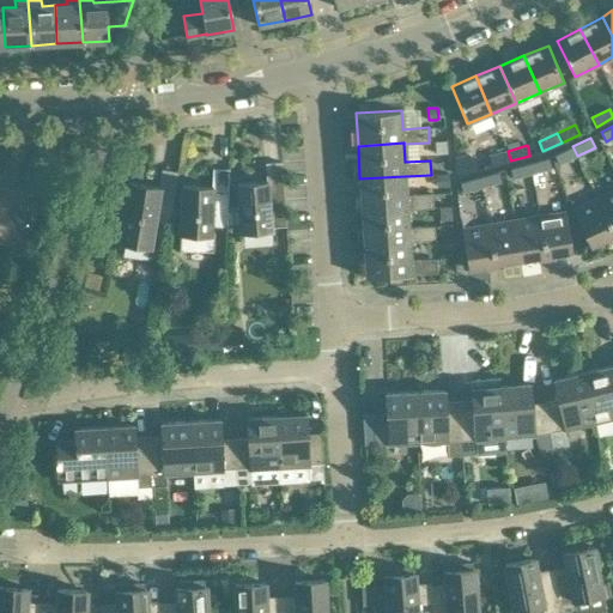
[(577,156),(572,146),(554,155),(559,164),(577,156)]
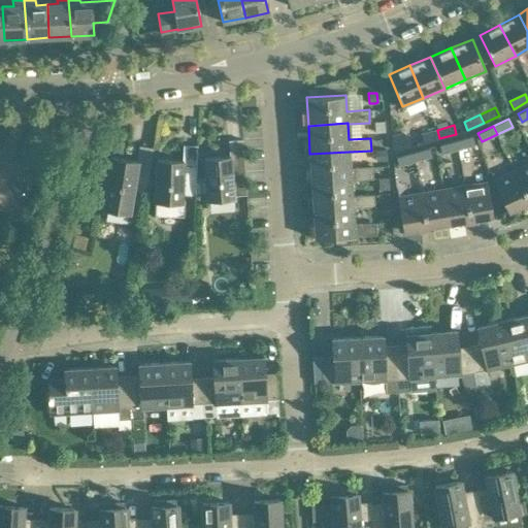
[(439,138),(437,130),(421,134),(423,142),(439,138)]
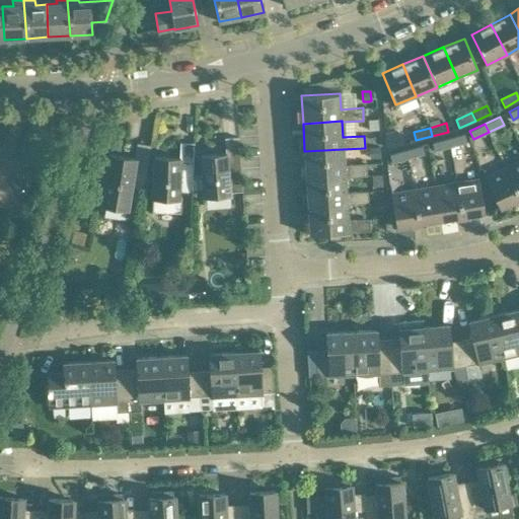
[(464,134),(448,138),(450,147),(466,142),(464,134)]
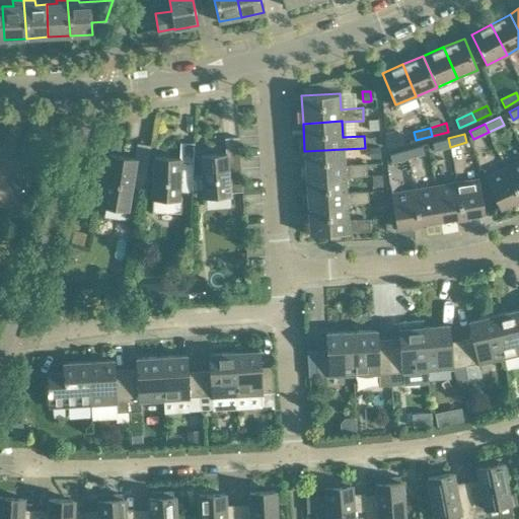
[(200,155),(204,196),(230,194),(230,193),(242,192),(241,176),(238,137),(224,138),(225,153),(200,155)]
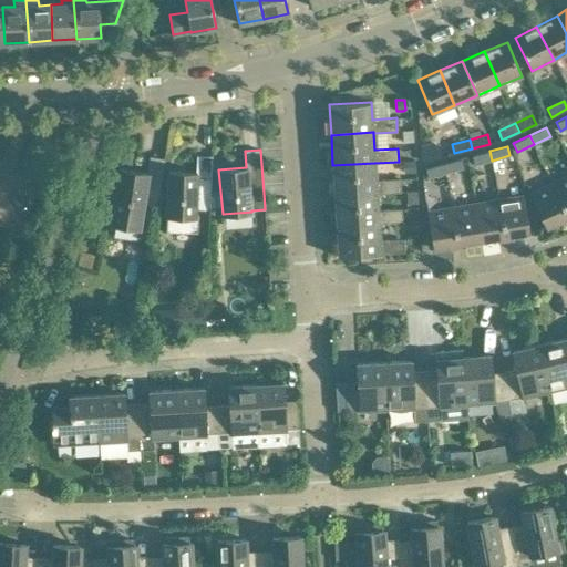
[(492,161),(490,151),(472,156),(474,165),(492,161)]
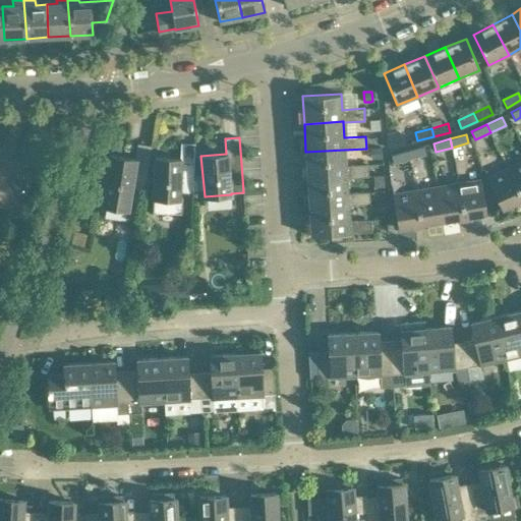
[(155,157),(153,197),(154,197),(154,212),(182,213),(182,199),(183,199),(184,183),(192,183),(194,143),(181,142),(180,158),(155,157)]
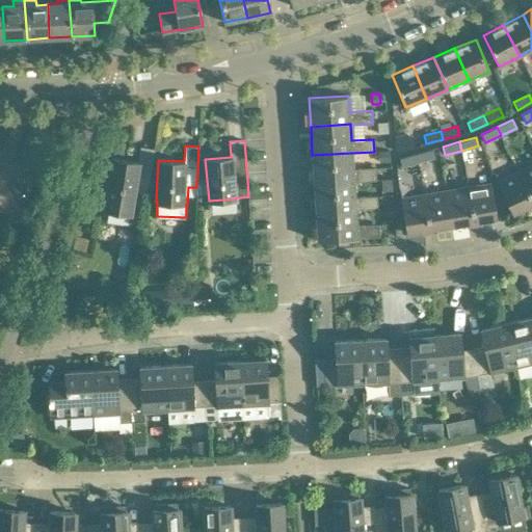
[(112,158),(104,210),(131,214),(134,192),(147,194),(154,149),(140,147),(138,162),(112,158)]
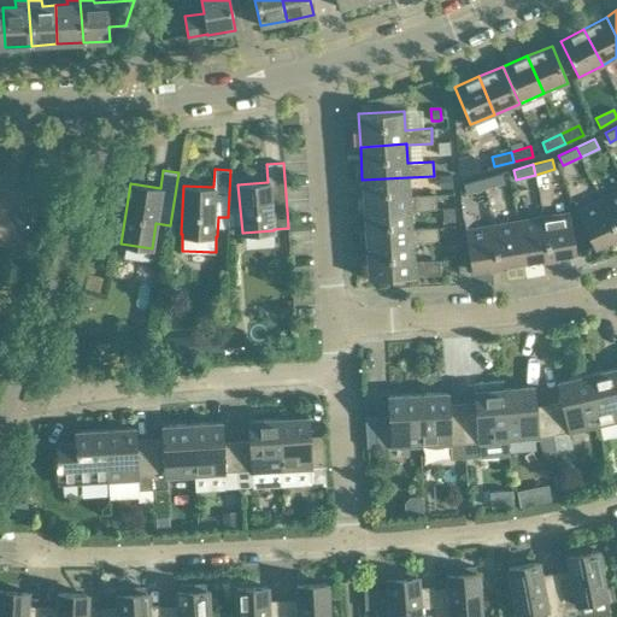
[(501,172),(482,178),(485,188),(504,183),(501,172)]
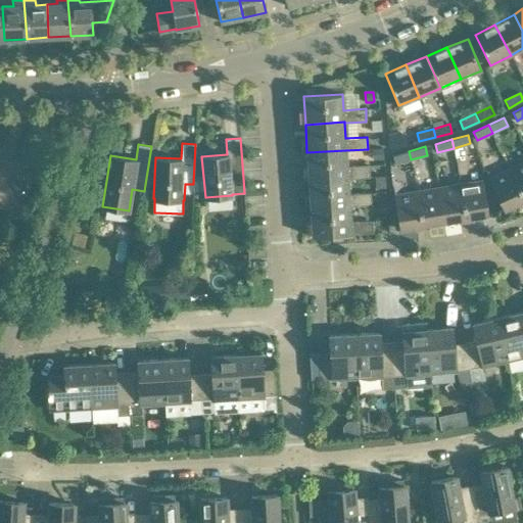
[(346,165),(345,150),(306,152),(308,180),(347,178),(370,177),(369,164),(346,165)]
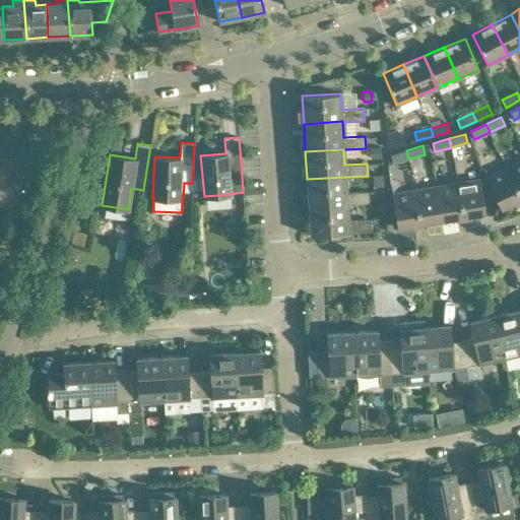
[(408,158),(406,150),(390,154),(392,164),(408,158)]
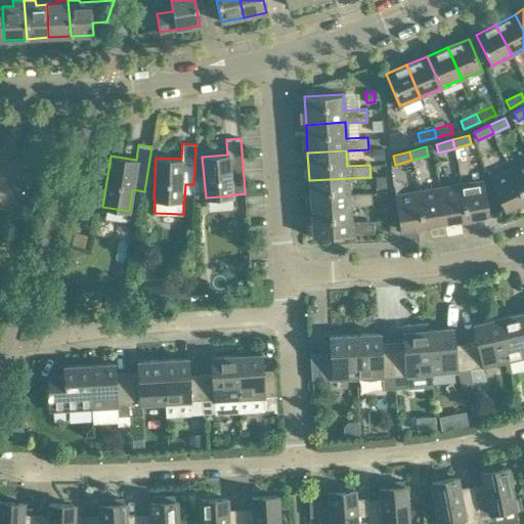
[(523,162),(510,169),(523,199),(523,162)]
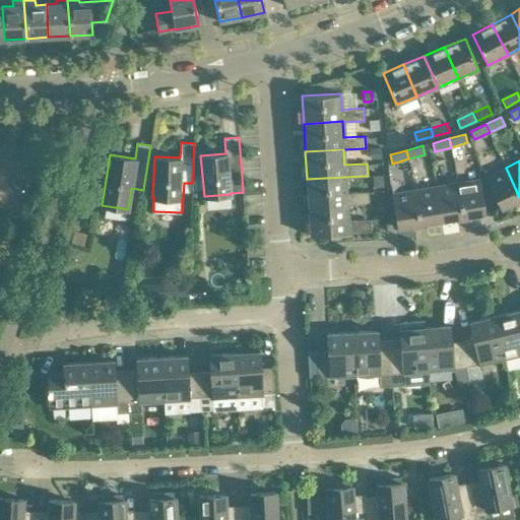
[(519,201),(519,197),(506,168),(485,177),(501,208),(515,202),(516,203),(519,201)]
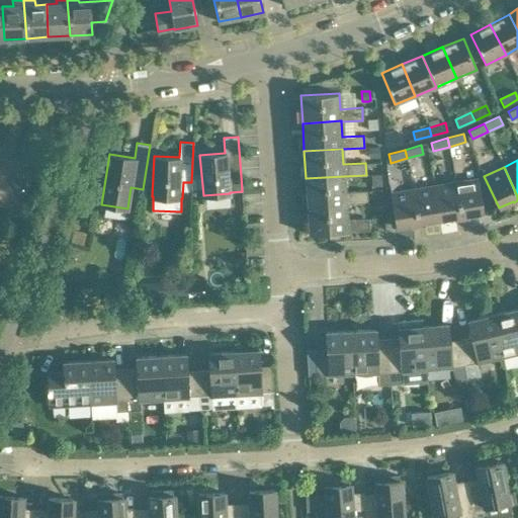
[(381,185),(381,174),(371,174),(371,186),(381,185)]
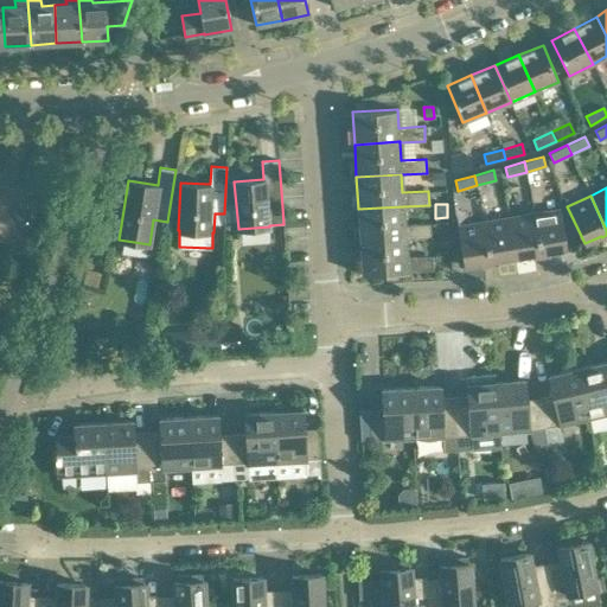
[(404,225),(403,206),(358,209),(360,242),(406,238),(406,240),(432,237),(430,223),(404,225)]
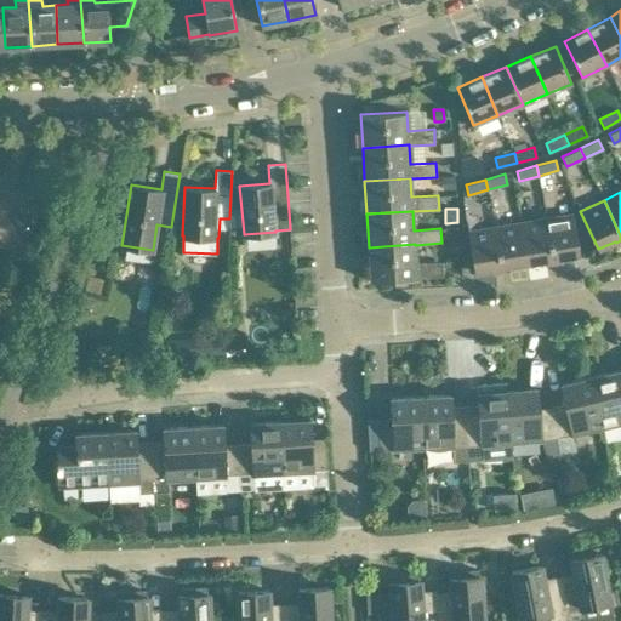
[(573,214),(546,218),(553,261),(560,260),(560,258),(579,255),(573,214)]
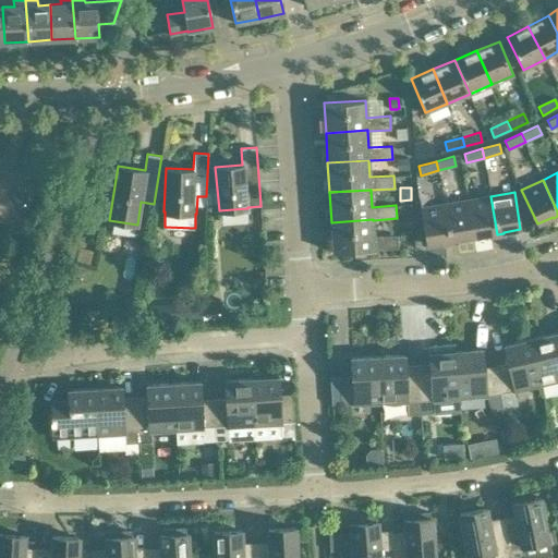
[(497,234),(490,196),(466,199),(473,237),(489,234),(489,237),(497,234)]
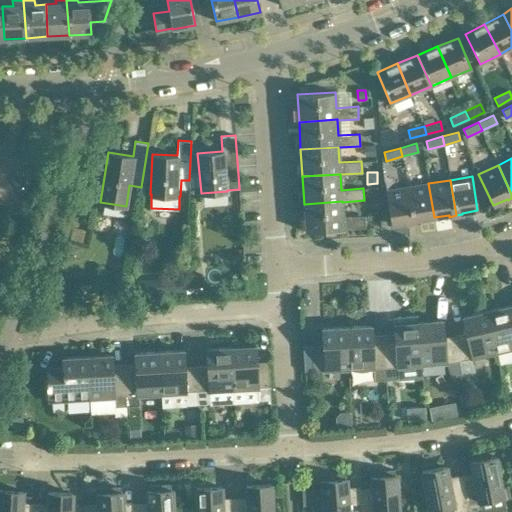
[(434,217),(428,183),(407,187),(413,223),(420,221),(419,220),(434,217)]
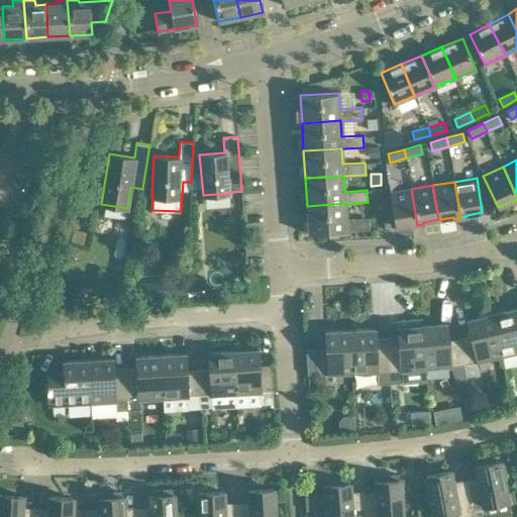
[(417,225),(411,189),(389,192),(395,226),(410,224),(410,226),(417,225)]
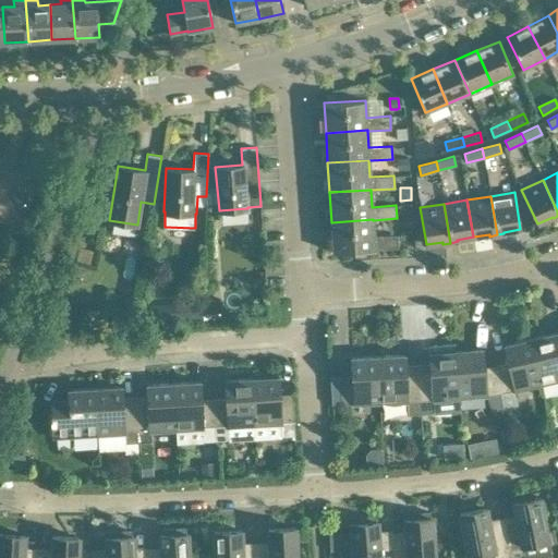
[(374,237),(373,220),(373,219),(331,222),(332,253),(398,249),(397,235),(374,237)]
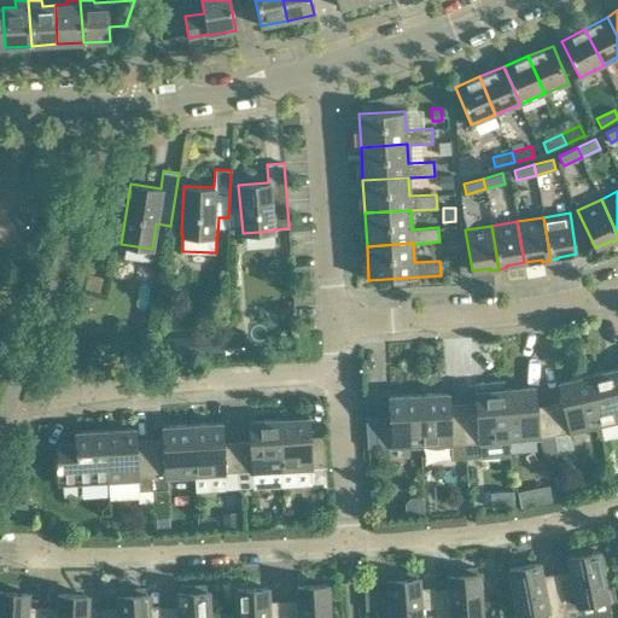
[(87,275),(83,290),(98,292),(101,279),(87,275)]
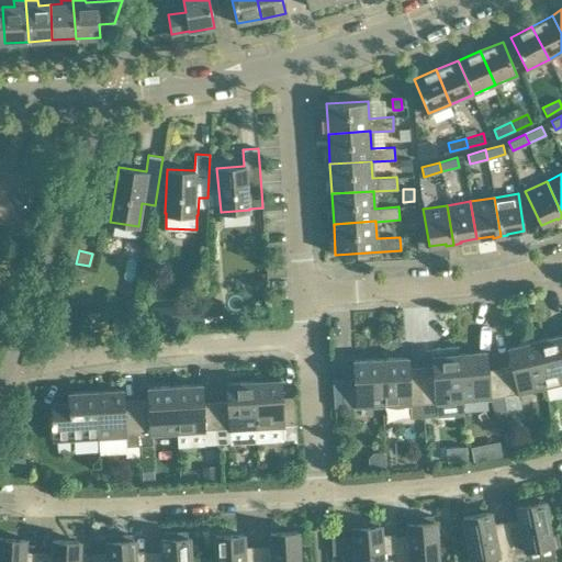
[(115,302),(100,303),(100,316),(115,315),(115,302)]
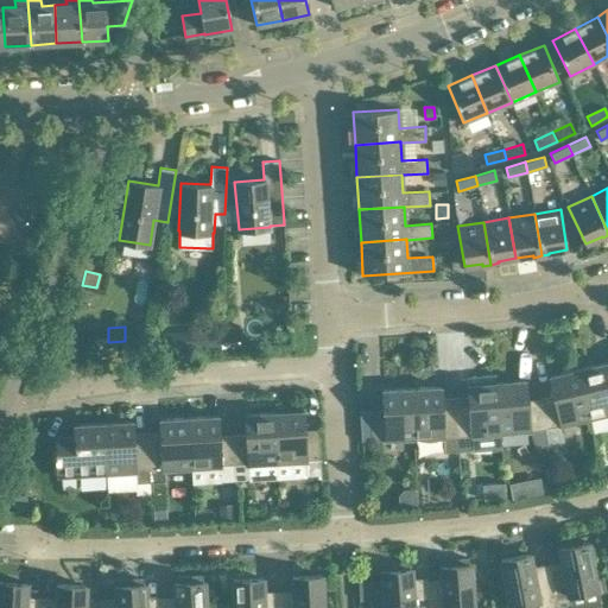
[(170,333),(157,333),(158,348),(170,347),(170,333)]
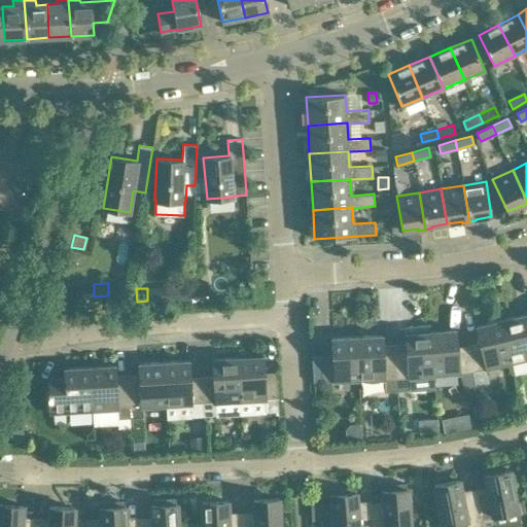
[(526,321),(525,314),(500,320),(511,363),(526,359),(526,321)]
